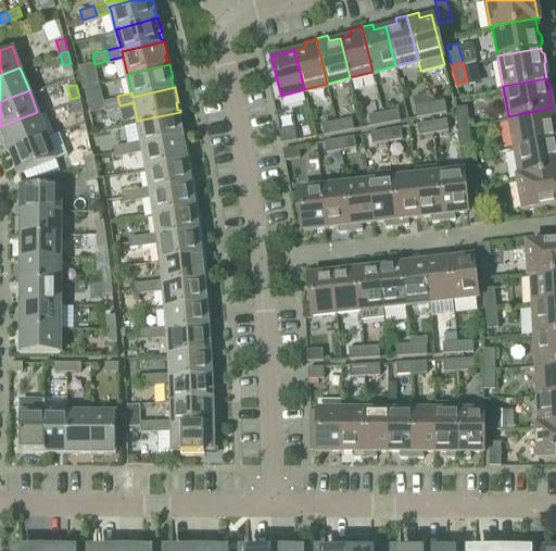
[(119,105),(117,96),(103,99),(105,109),(119,105)]
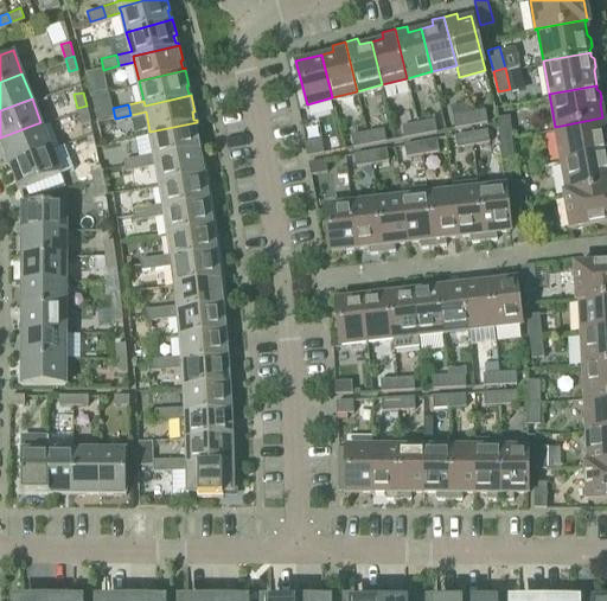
[(90,120),(87,106),(77,108),(81,122),(90,120)]
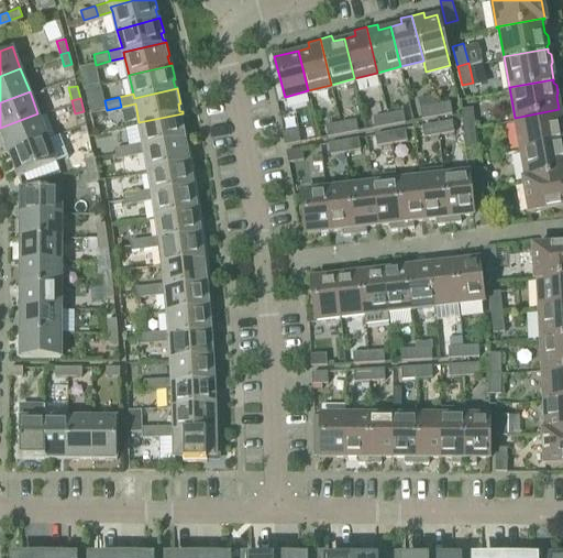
[(451,110),(449,99),(434,101),(435,113),(451,110)]
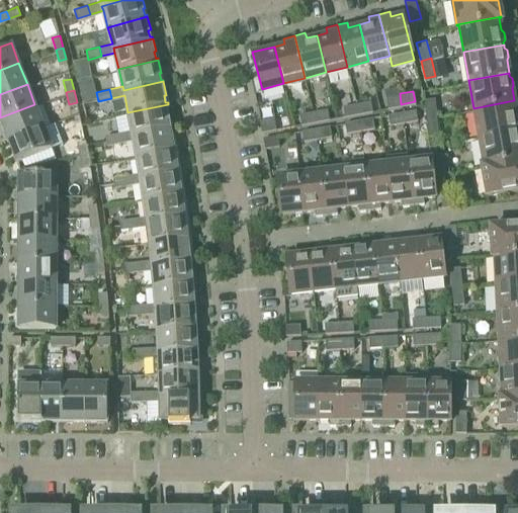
[(401,104),(400,93),(385,96),(387,106),(401,104)]
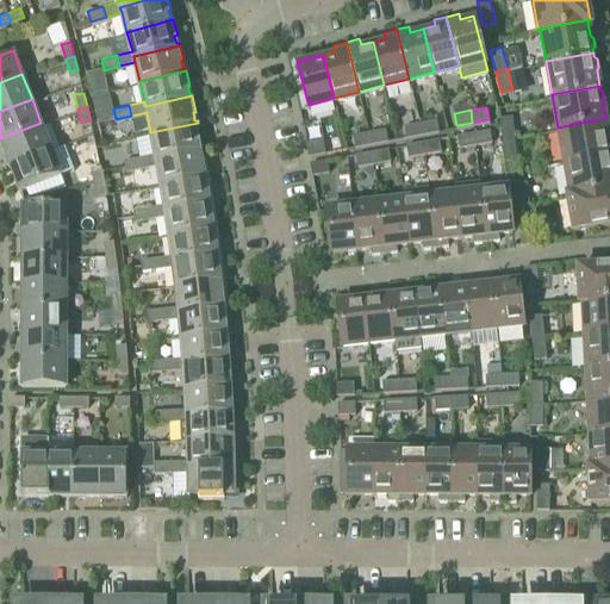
[(514,135),(511,113),(499,114),(502,136),(514,135)]
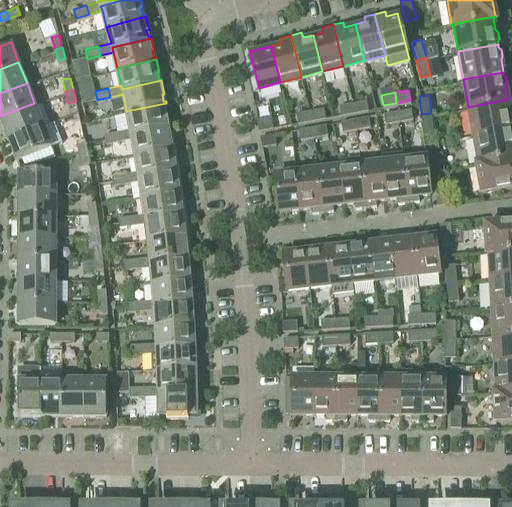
[(367,108),(366,98),(352,100),(354,111),(367,108)]
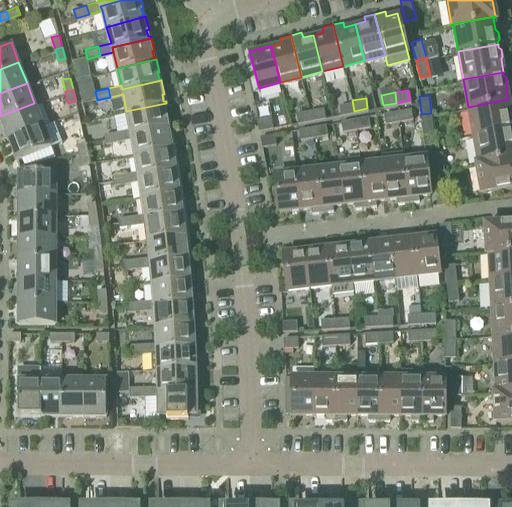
[(511,127),(511,113),(510,112),(508,99),(468,107),(473,134),(511,127)]
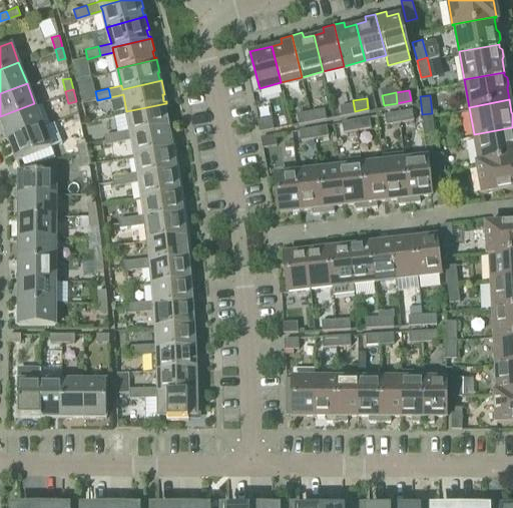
[(355,111),(353,100),(340,103),(341,113),(355,111)]
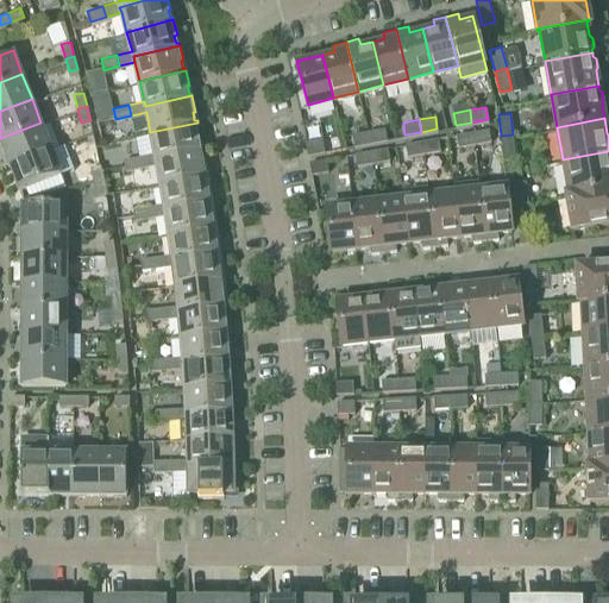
[(50,146),(41,123),(0,138),(10,162),(50,146)]
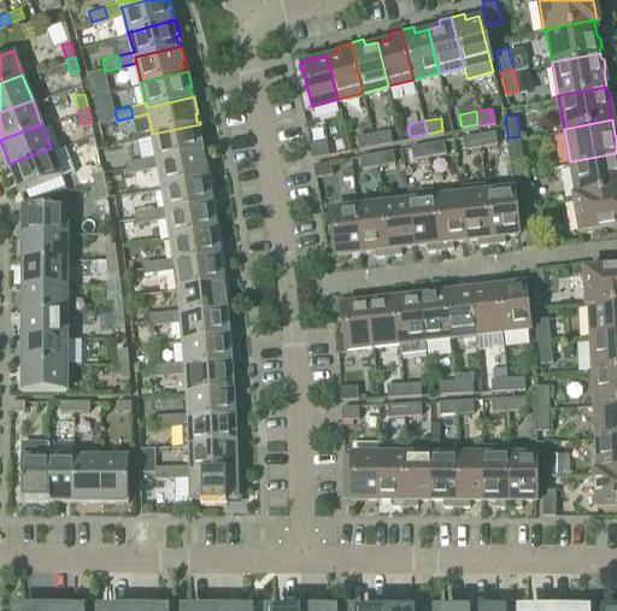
[(204,139),(200,124),(152,134),(157,153),(141,157),(144,168),(159,164),(158,159),(205,148),(205,147),(203,148),(200,140),(204,139)]
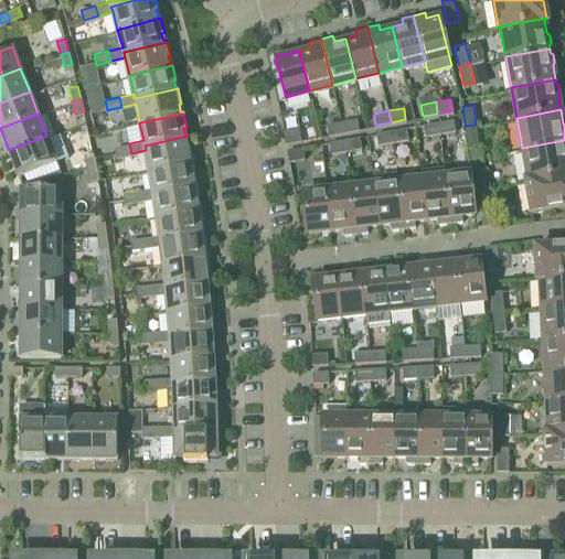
[(359,128),(356,117),(341,119),(343,130),(359,128)]
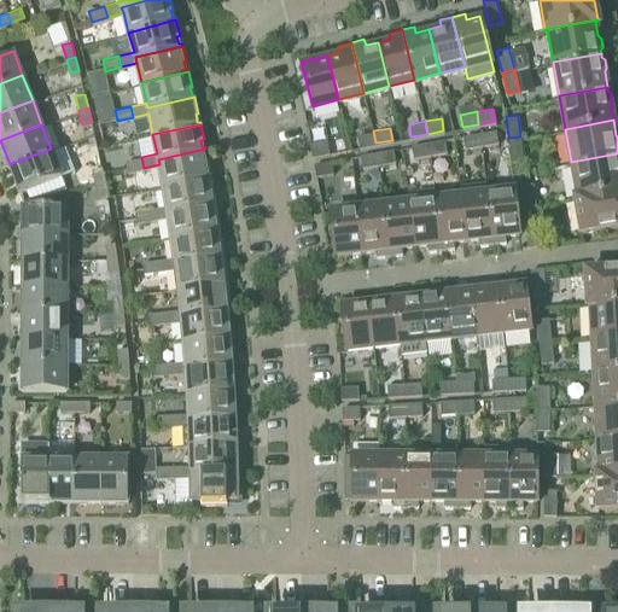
[(497,141),(495,128),(479,132),(481,144),(497,141)]
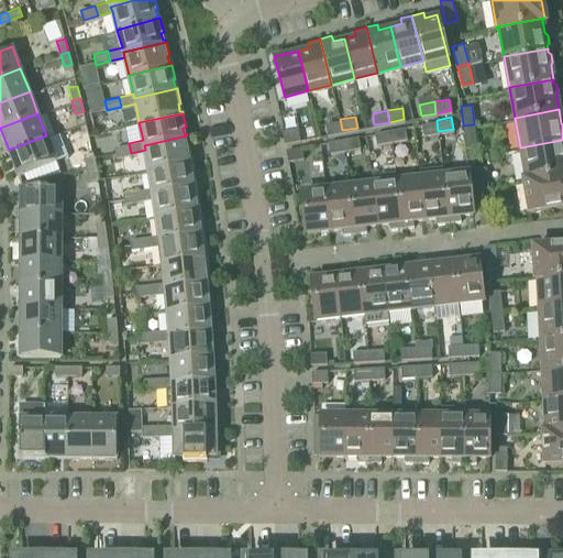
[(342,130),(340,119),(326,122),(328,133),(342,130)]
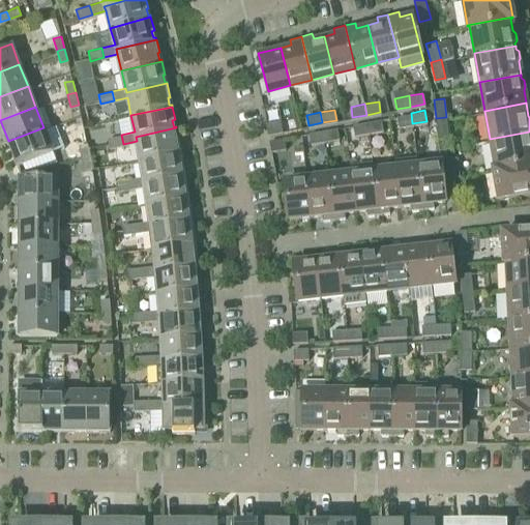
[(412,123),(411,113),(396,115),(399,126),(412,123)]
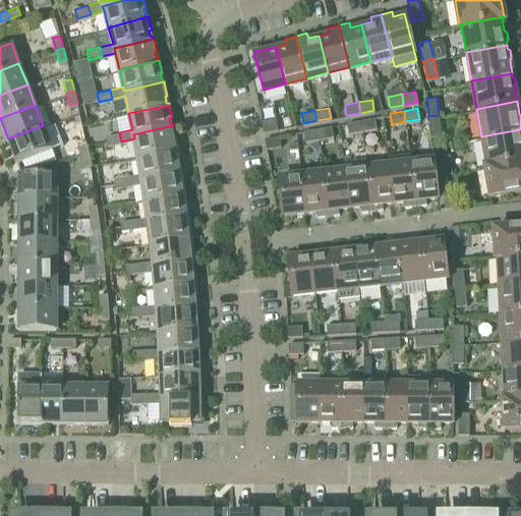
[(441,134),(439,115),(428,116),(430,135),(441,134)]
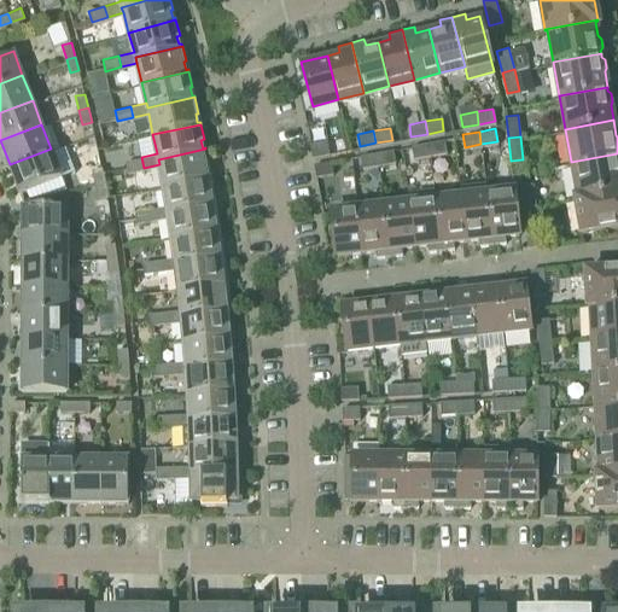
[(445,150),(444,138),(427,141),(430,153),(445,150)]
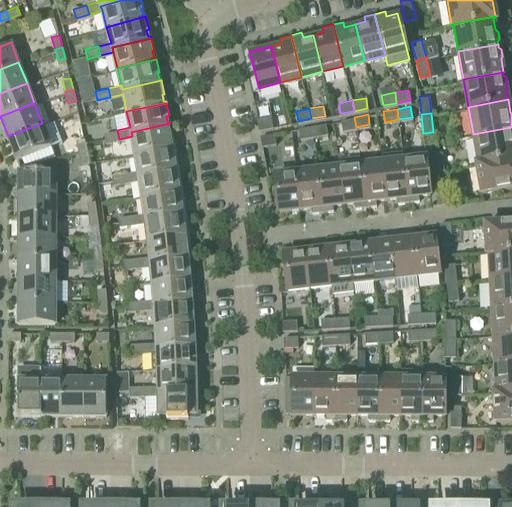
[(272,126),(271,116),(257,118),(258,128),(272,126)]
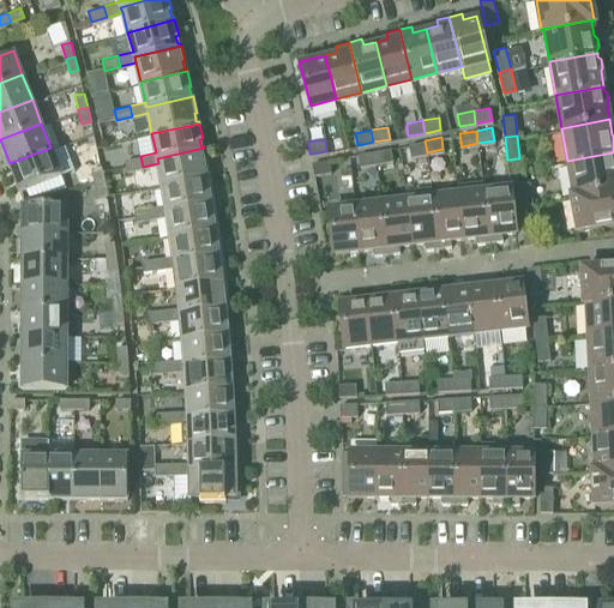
[(427,152),(425,140),(408,143),(410,155),(427,152)]
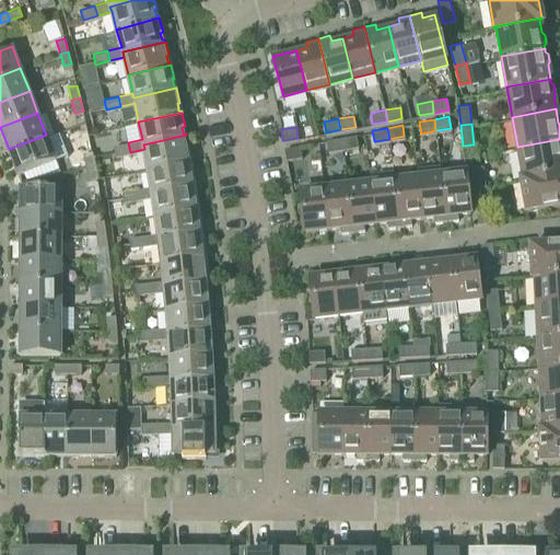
[(358,145),(356,134),(340,137),(342,148),(358,145)]
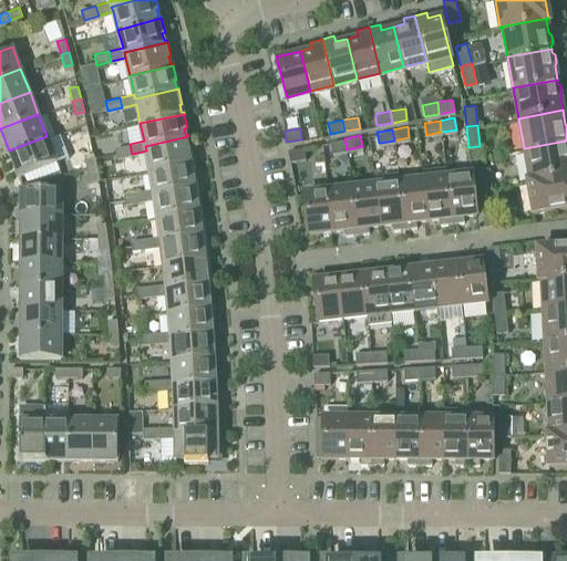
[(55,159),(47,136),(9,151),(18,174),(55,159)]
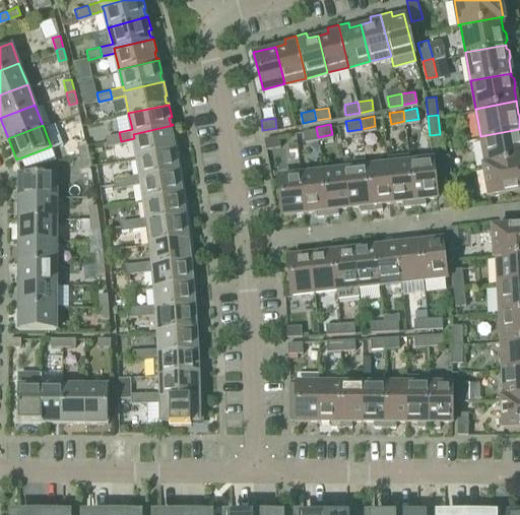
[(175,147),(174,140),(176,139),(173,125),(133,134),(134,138),(137,155),(177,148),(177,146),(175,147)]
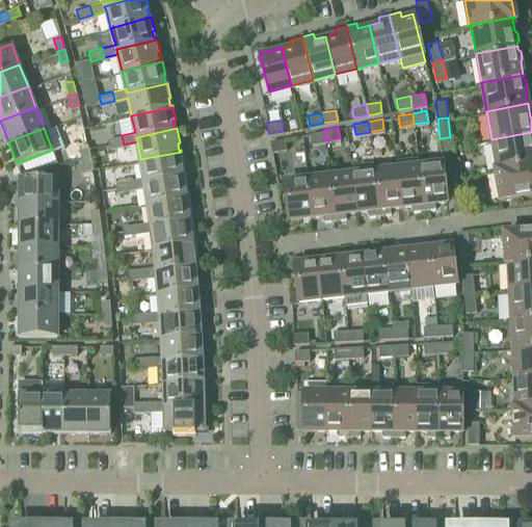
[(325,140),(323,130),(310,132),(312,142),(325,140)]
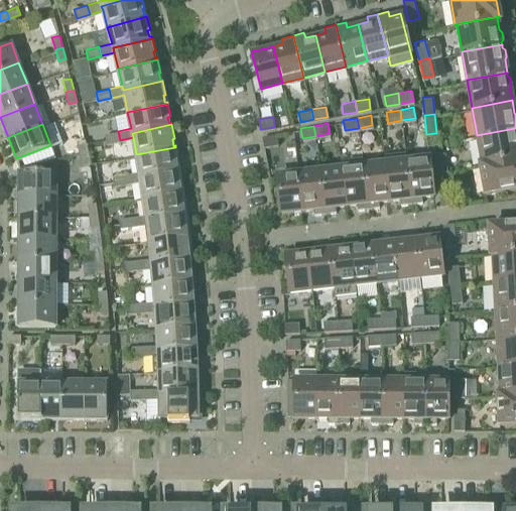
[(515,128),(477,135),(482,162),(479,162),(480,163),(515,156),(515,128)]
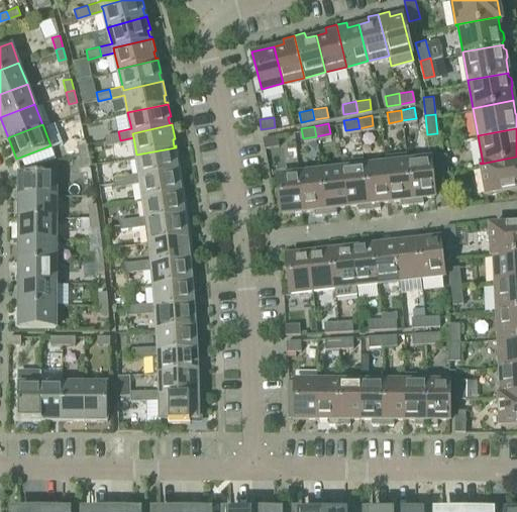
[(120,140),(118,131),(104,133),(106,143),(120,140)]
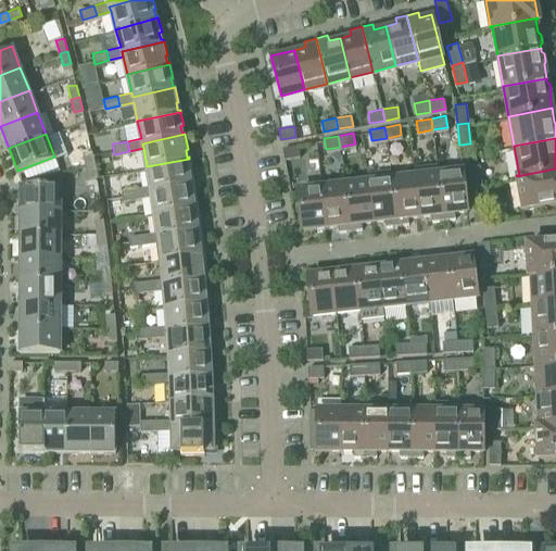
[(299,154),(298,143),(282,146),(285,158),(299,154)]
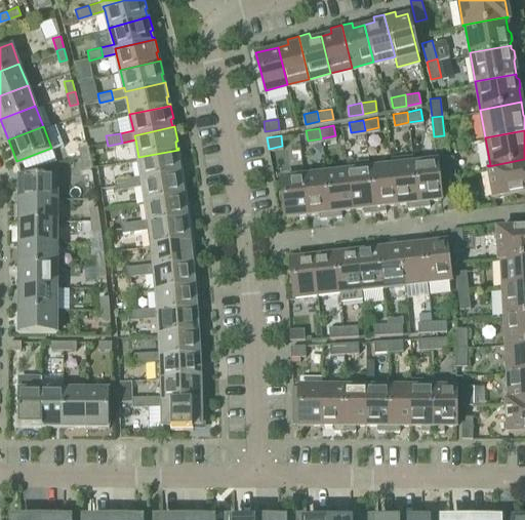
[(88,153),(86,141),(78,143),(80,155),(88,153)]
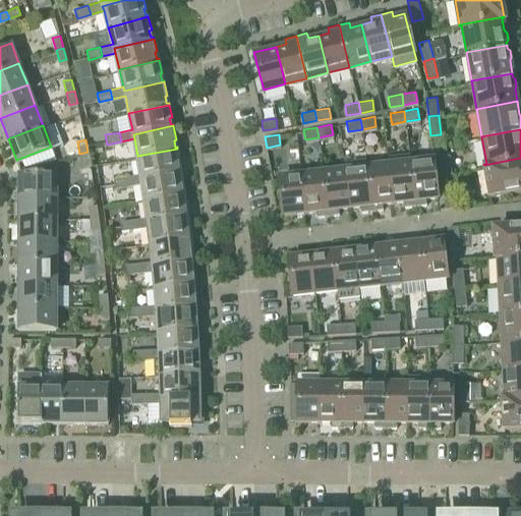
[(179,169),(178,162),(180,162),(177,149),(137,156),(140,172),(126,175),(128,184),(141,182),(140,177),(181,171),(181,169),(179,169)]
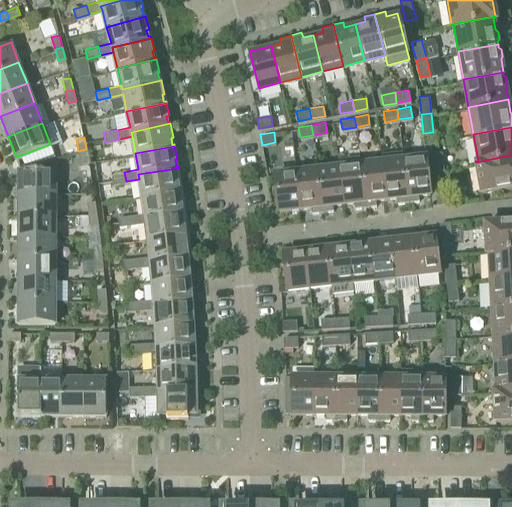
[(89,161),(86,149),(78,151),(81,162),(89,161)]
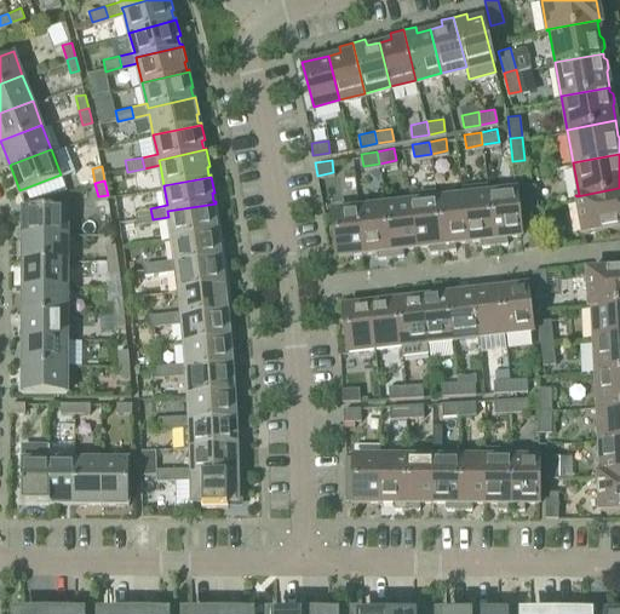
[(494,242),(488,190),(487,181),(461,184),(461,194),(468,239),(480,237),(481,244),(494,242)]
